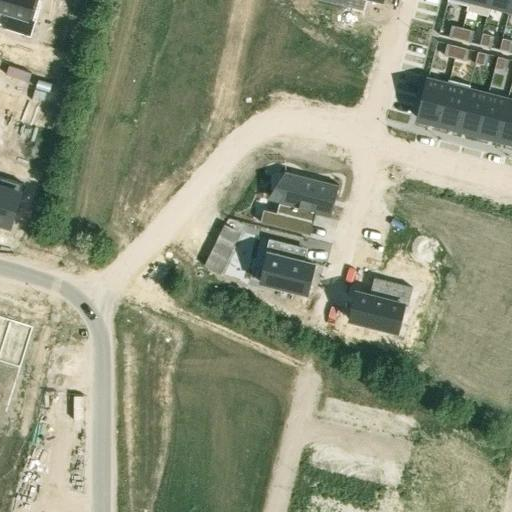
[(0,0),(0,10),(1,11),(9,14),(4,29),(31,37),(36,20),(33,20),(39,0),(0,0)]
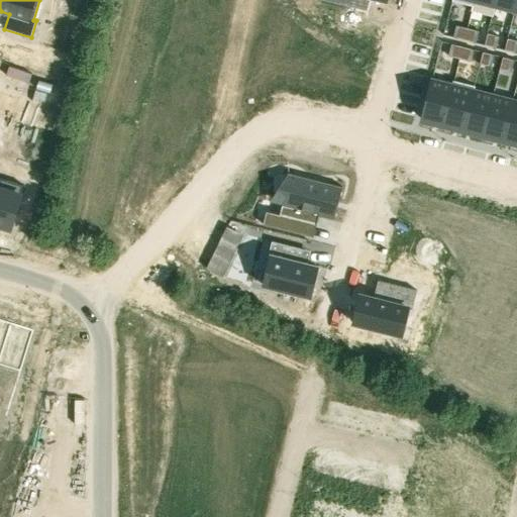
[(472,6),(471,10),(493,16),(495,7),(494,7),(496,0),(475,0),(473,6),(472,6)]
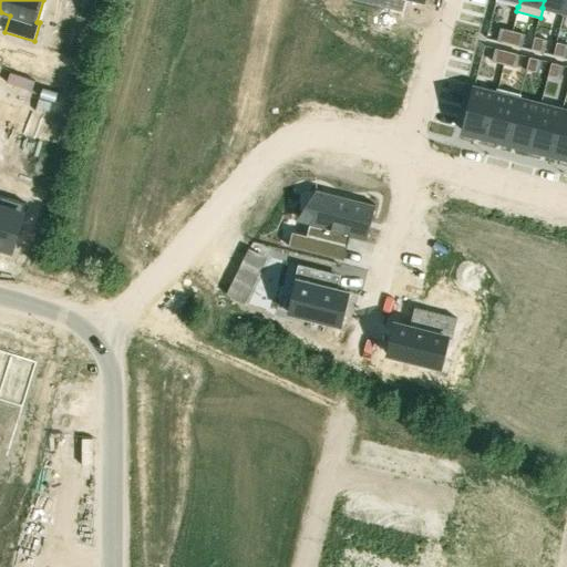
[(566,0),(544,0),(542,8),(543,8),(564,13),(566,0)]
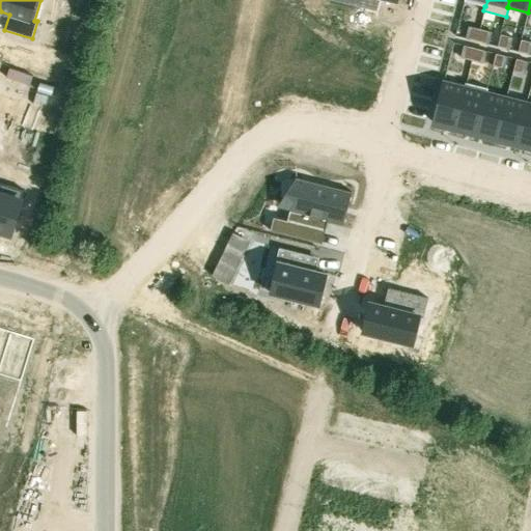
[(313,12),(310,24),(318,26),(322,14),(313,12)]
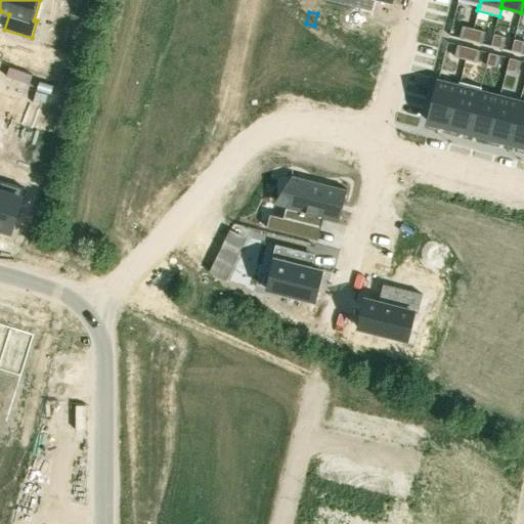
[(317,13),(314,26),(321,28),(325,15),(317,13)]
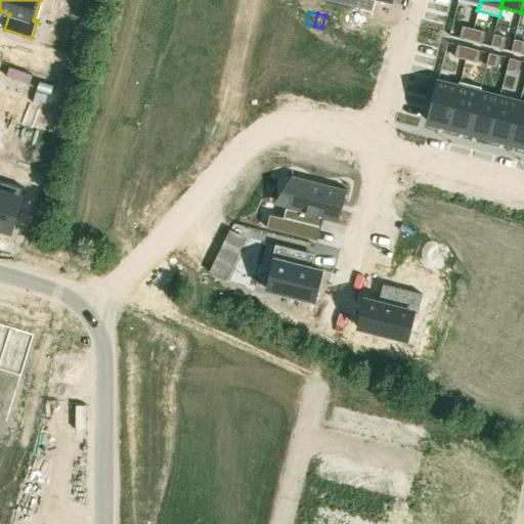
[(357,24),(354,36),(361,38),(364,26),(357,24)]
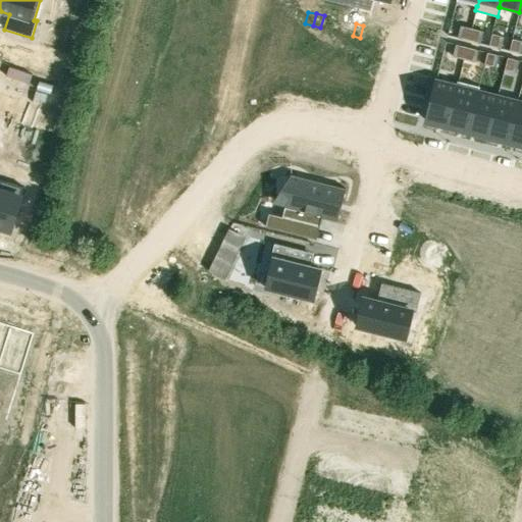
[(363,25),(360,38),(368,40),(371,28),(363,25)]
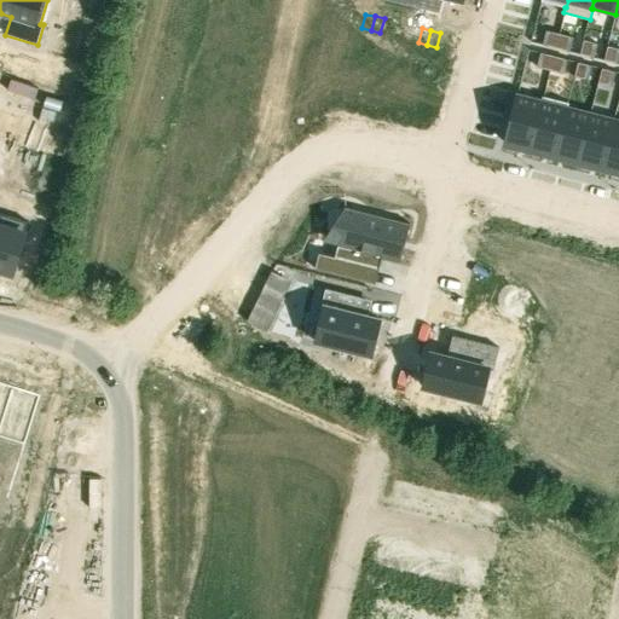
[(547,30),(543,45),(556,48),(560,34),(547,30)]
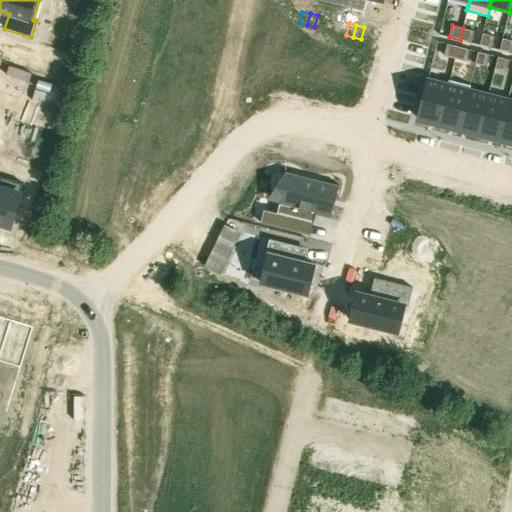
[(463,28),(460,40),(471,43),(474,31),(463,28)]
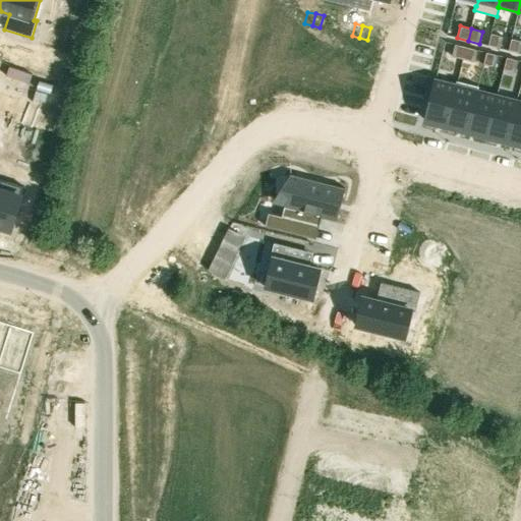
[(491,34),(488,46),(500,49),(503,37),(491,34)]
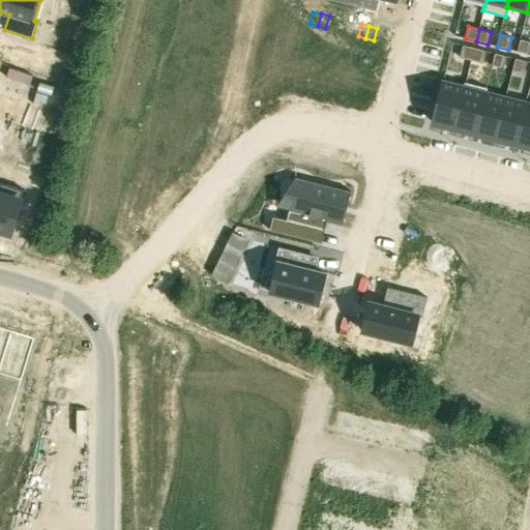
[(529,41),(520,39),(517,52),(529,55),(529,49),(529,41)]
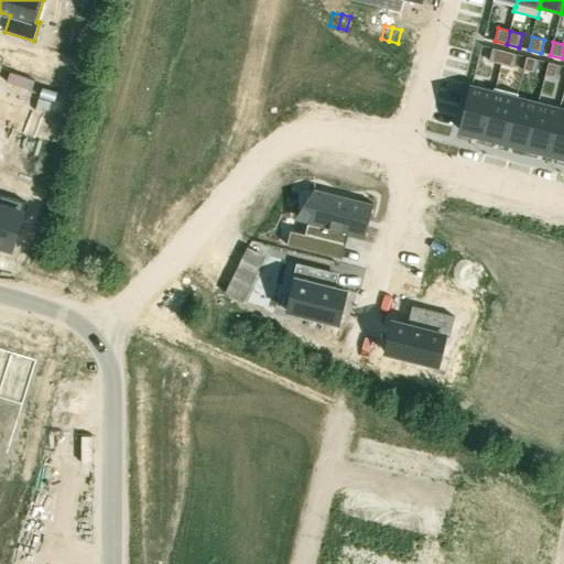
[(492,47),(489,61),(501,64),(505,51),(492,47)]
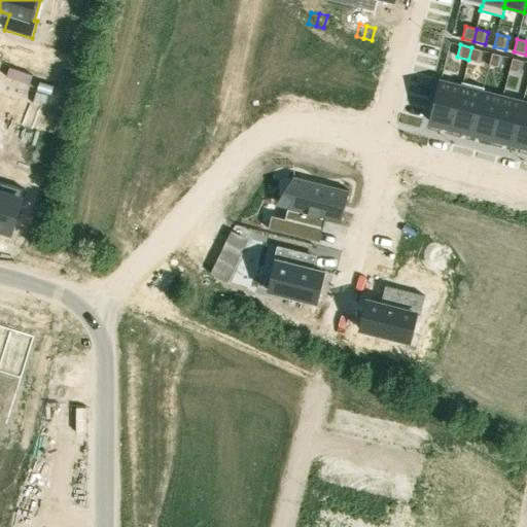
[(471,47),(468,60),(480,63),(483,50),(471,47)]
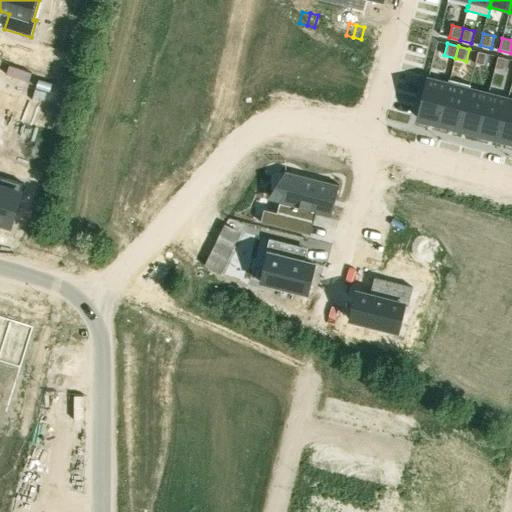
[(478,51),(475,63),(486,66),(489,54),(478,51)]
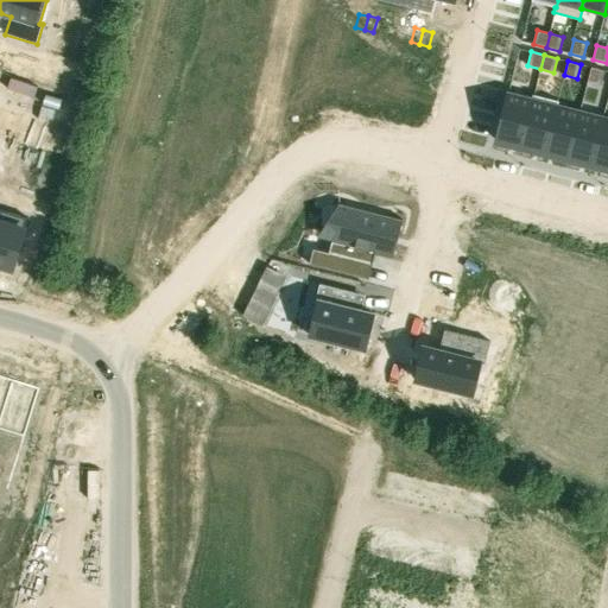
[(591,67),(588,81),(601,84),(605,70),(591,67)]
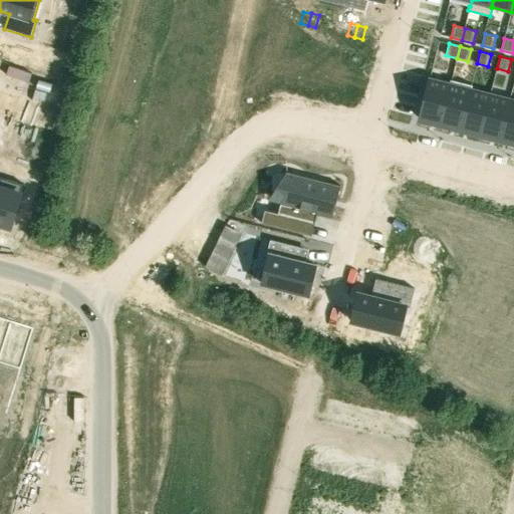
[(430,79),(420,118),(441,123),(450,84),(449,84),(430,79)]
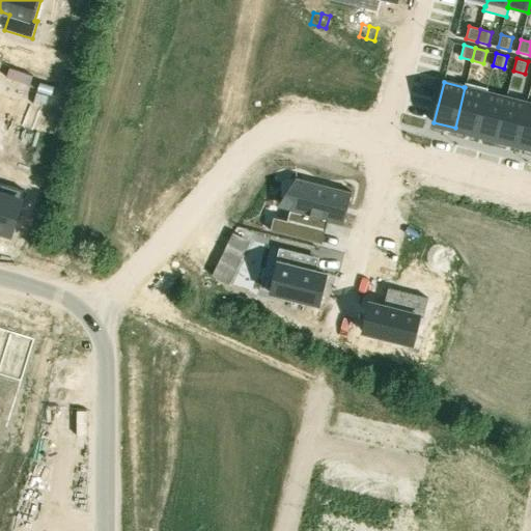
[(465,87),(455,128),(475,133),(485,92),(486,93),(487,88),(466,82),(464,87),(465,87)]
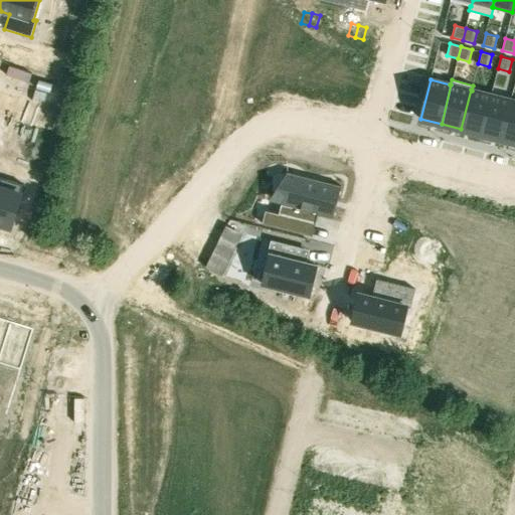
[(471,90),(461,129),(481,135),(491,95),(472,91),(471,90)]
